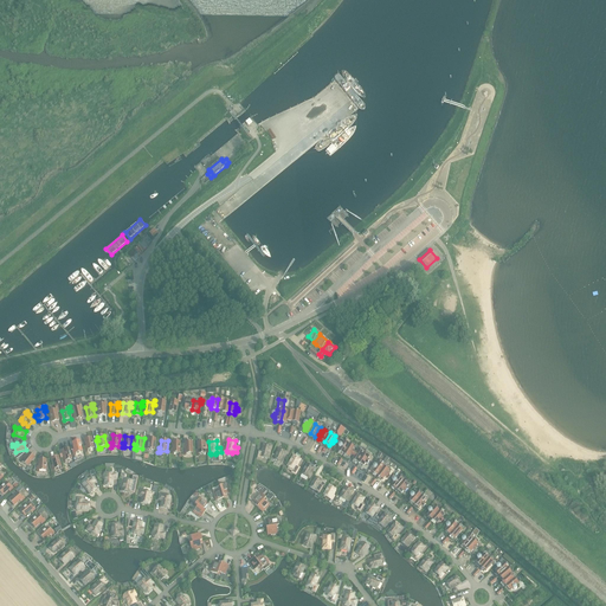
[(339,452),(345,455),(349,445),(345,443),(342,445),(341,445),(340,445),(339,446),(340,447),(341,449),(339,452)]
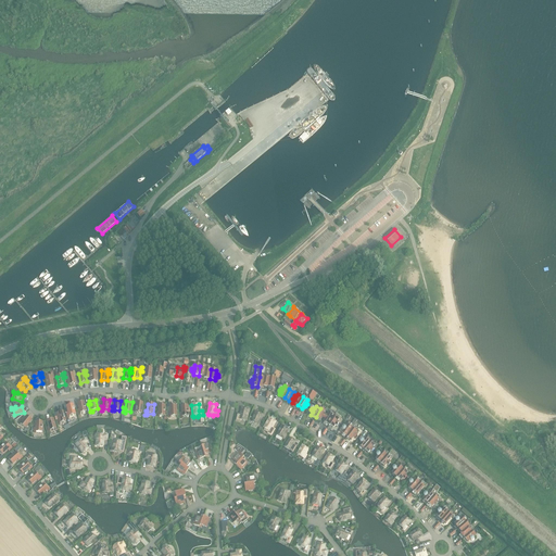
[(240,415),(238,415),(236,421),(240,422),(240,420),(247,421),(249,411),(242,408),(240,415)]
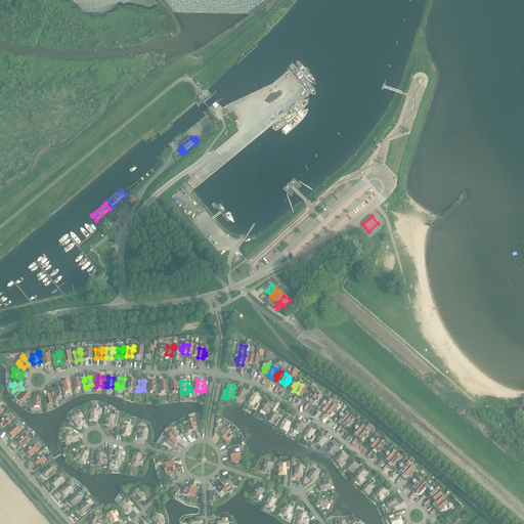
[(304,393),(305,394),(307,391),(305,391),(307,388),(302,385),(298,393),(302,396),(304,393)]
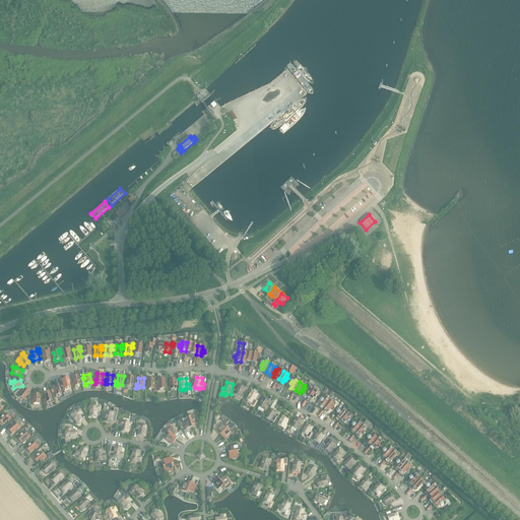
[(55,393),(54,393),(55,397),(56,396),(56,395),(62,393),(59,385),(53,387),(55,393)]
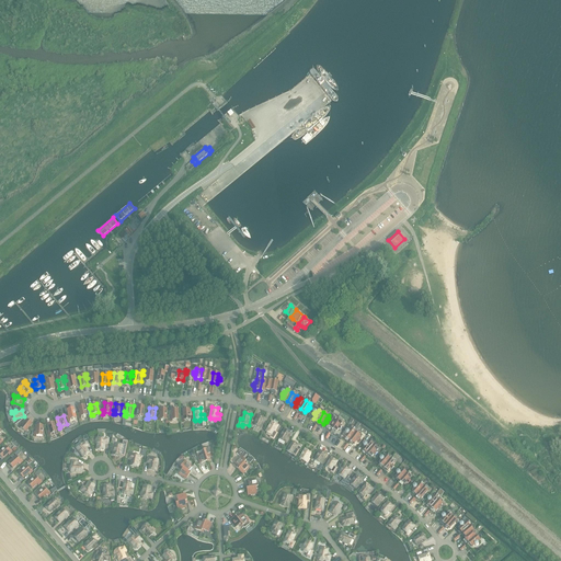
[(254,425),(261,428),(265,419),(259,416),(254,425)]
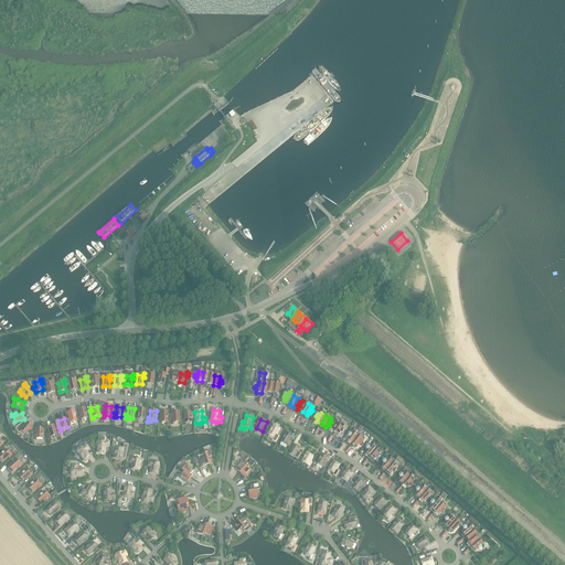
[(329,429),(334,433),(340,424),(334,420),(333,423),(331,422),(329,425),(331,426),(329,429)]
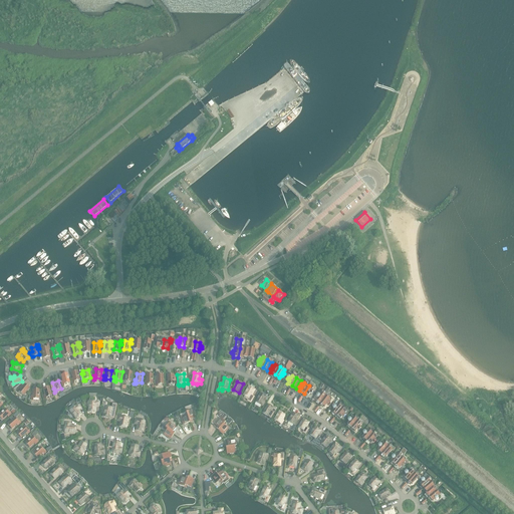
[(29,389),(24,384),(21,390),(19,389),(17,392),(18,393),(19,392),(24,396),(29,389)]
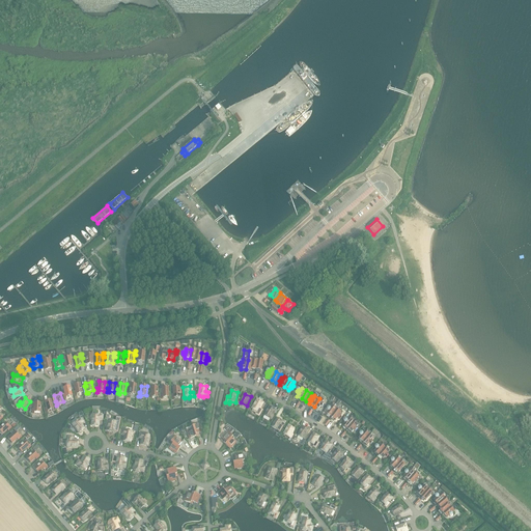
[(324,400),(319,398),(314,407),(318,409),(320,407),(323,408),(324,404),(323,403),(324,400)]
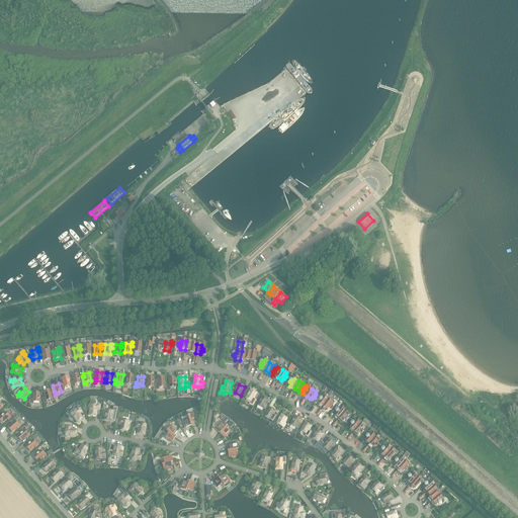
[(250,404),(253,406),(256,401),(254,399),(257,394),(251,390),(246,399),(247,400),(246,401),(250,403),(249,403),(250,404)]
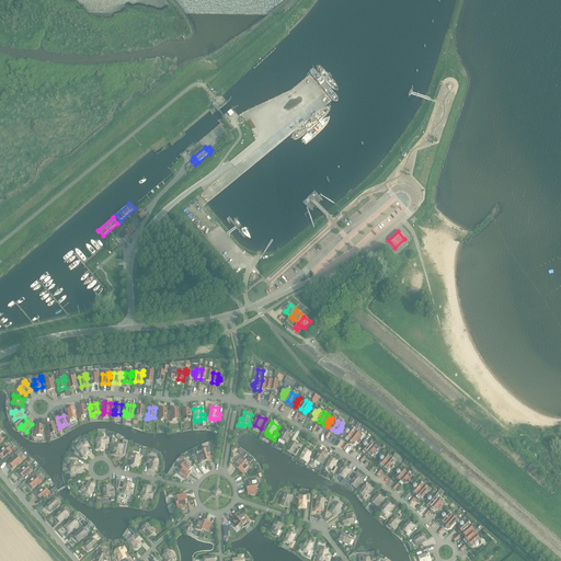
[(49,431),(47,432),(49,435),(50,435),(50,434),(56,432),(54,423),(47,424),(49,431)]
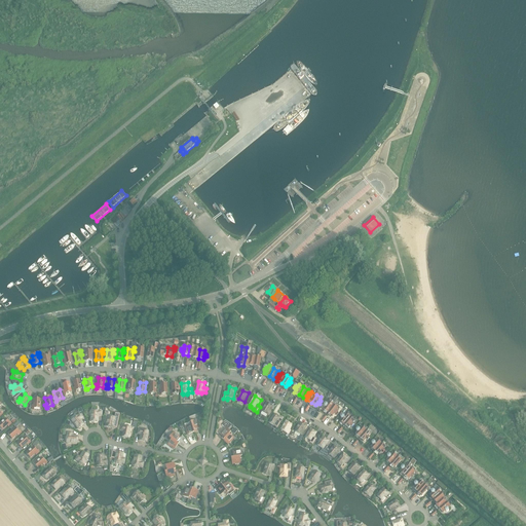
[(40,400),(34,399),(34,406),(32,405),(32,409),(34,410),(34,408),(40,408),(40,400)]
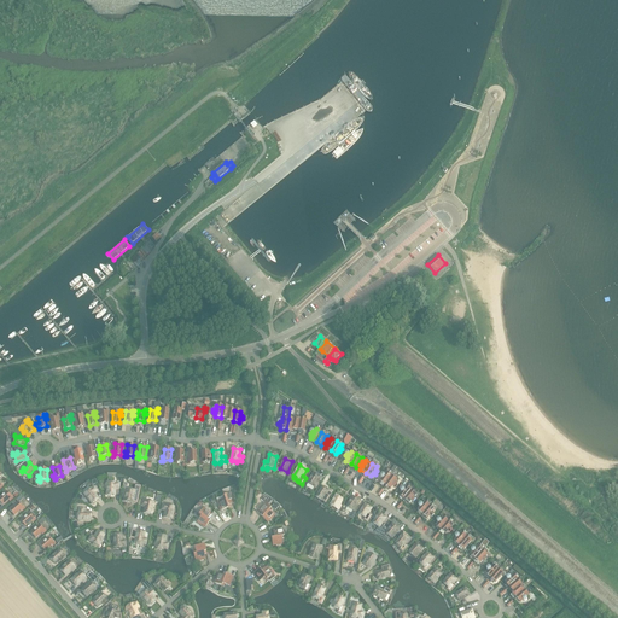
[(315,488),(320,478),(314,473),(308,484),(315,488)]
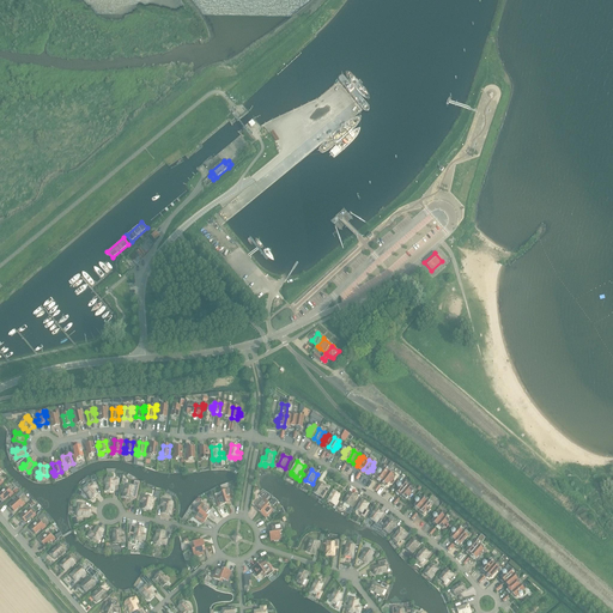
[(378,473),(378,474),(380,475),(377,478),(382,481),(389,473),(384,469),(382,472),(381,471),(380,472),(378,473)]
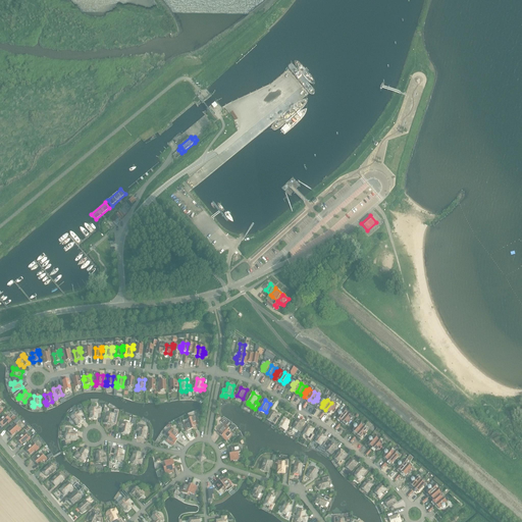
[(333,408),(335,406),(331,403),(325,410),(330,413),(331,411),(333,412),(335,409),(333,408)]
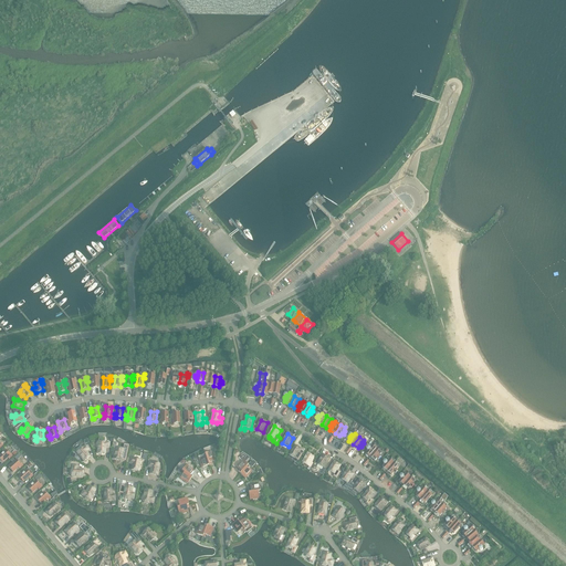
[(105,448),(108,448),(108,442),(105,442),(98,442),(98,443),(97,443),(96,448),(98,448),(97,454),(105,454),(105,448)]
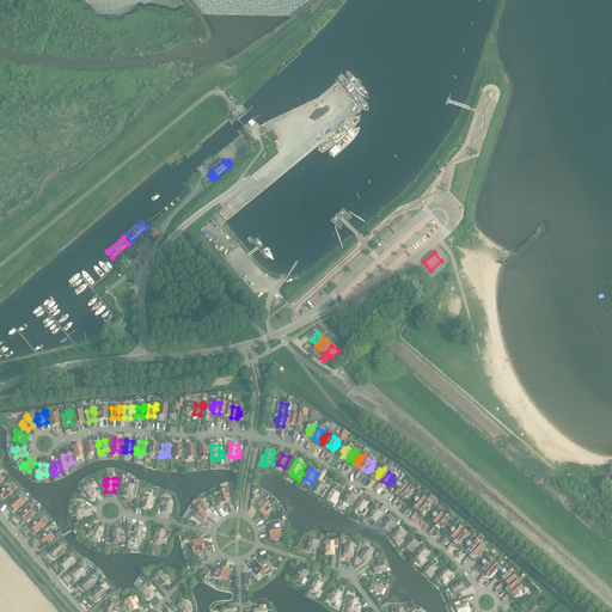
[(83,487),(83,488),(84,489),(91,499),(97,494),(93,489),(96,487),(93,482),(90,484),(89,484),(87,483),(86,483),(83,487)]
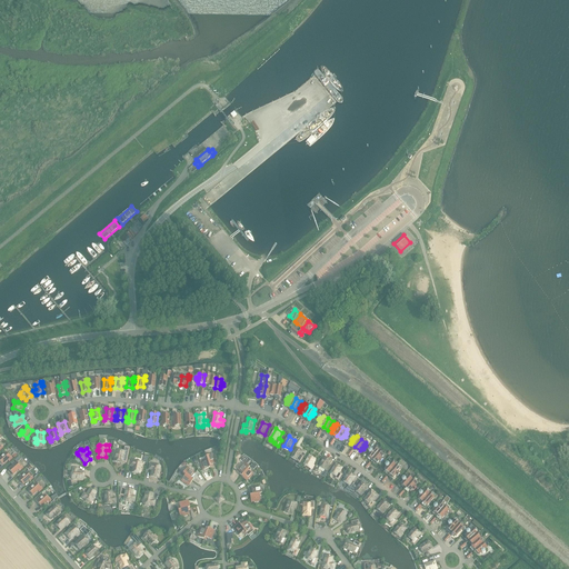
[(291,458),(300,463),(303,457),(301,455),(302,452),(301,451),(302,450),(298,448),(298,449),(297,448),(291,458)]
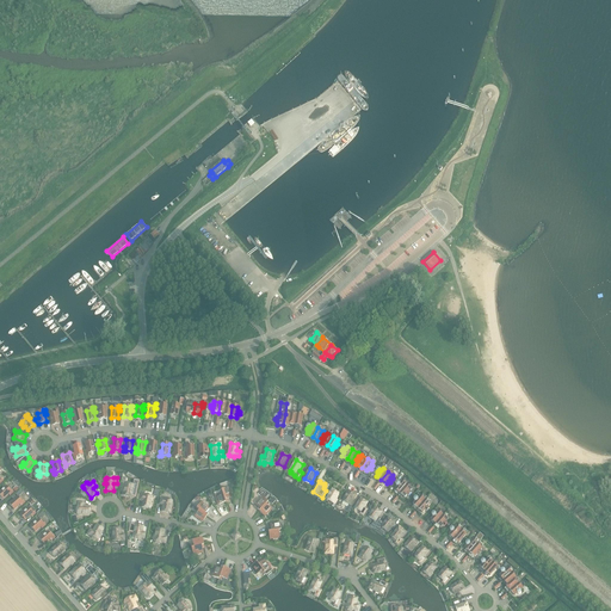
[(397,487),(395,491),(400,494),(407,486),(402,481),(400,485),(399,483),(397,483),(396,485),(396,486),(397,487)]
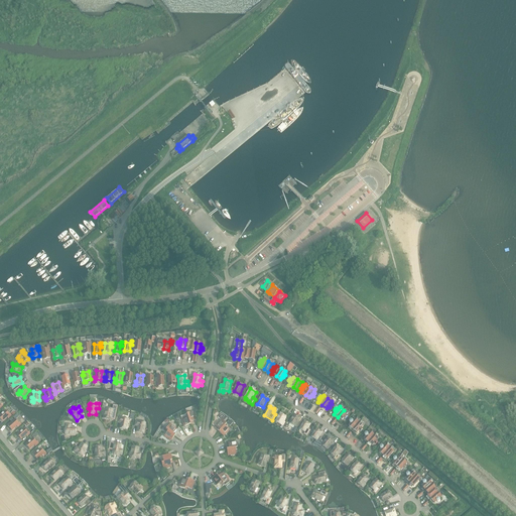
[(105,409),(104,413),(105,413),(104,418),(110,420),(110,419),(115,420),(117,410),(112,409),(106,408),(106,409),(105,409)]
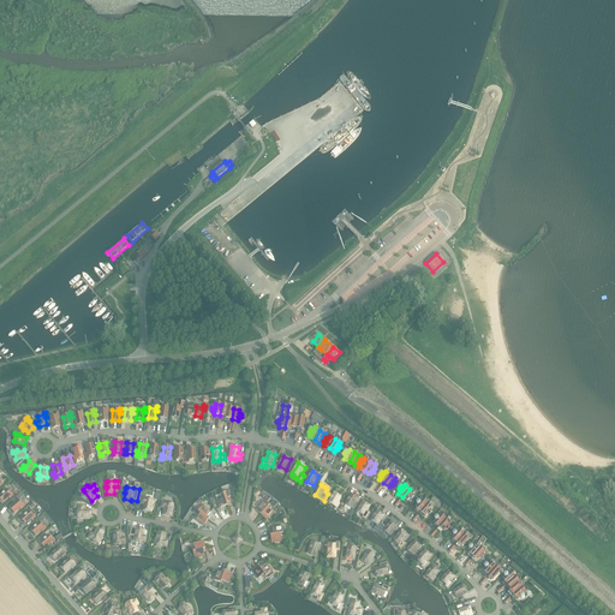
[(412,495),(415,493),(410,489),(402,497),(407,501),(410,499),(412,500),(415,497),(412,495)]
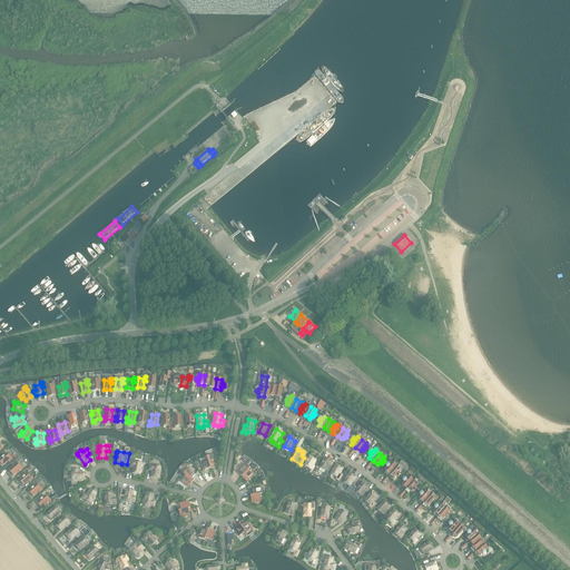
[(0,459),(0,462),(2,465),(8,461),(9,462),(12,460),(11,458),(10,459),(6,454),(0,459)]
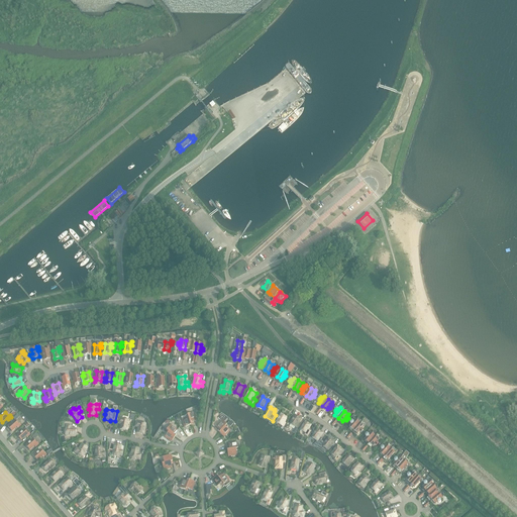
[(194,413),(187,415),(191,425),(193,424),(192,422),(196,421),(194,413)]
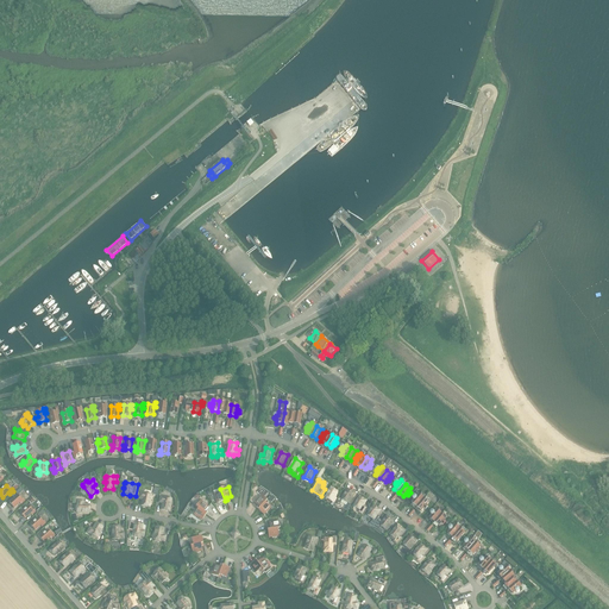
[(338,493),(331,488),(325,498),(332,502),(338,493)]
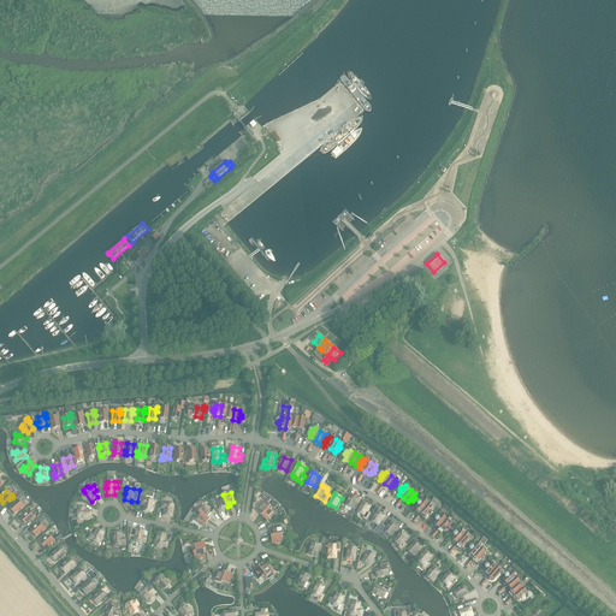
[(220,496),(215,497),(217,499),(219,509),(227,507),(223,495),(220,496)]
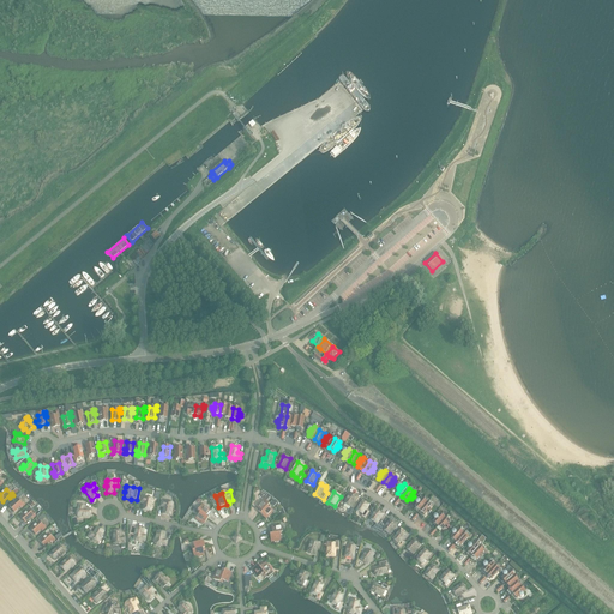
[(350,494),(344,504),(351,507),(357,498),(350,494)]
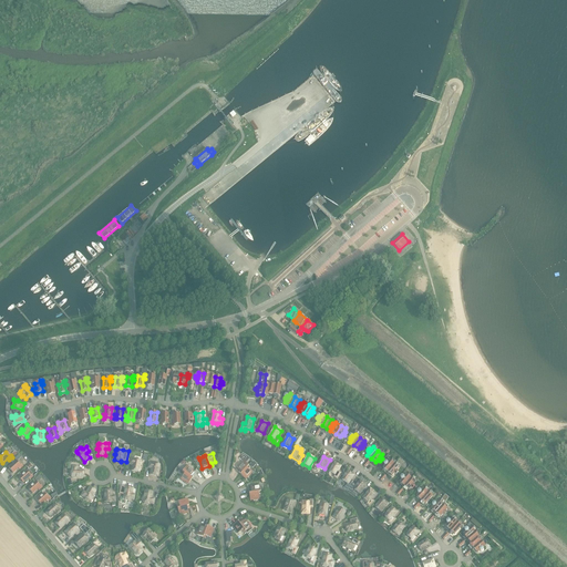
[(133,465),(132,471),(138,473),(140,466),(141,467),(142,463),(141,462),(141,461),(134,460),(131,460),(130,464),(133,465)]
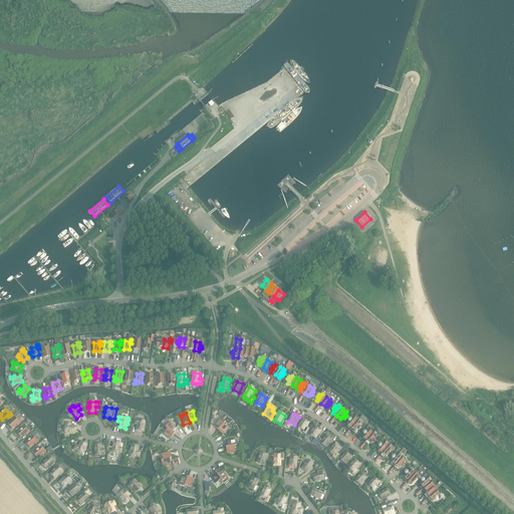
[(347,425),(351,429),(357,422),(353,418),(351,420),(350,420),(349,420),(348,421),(348,422),(349,423),(347,425)]
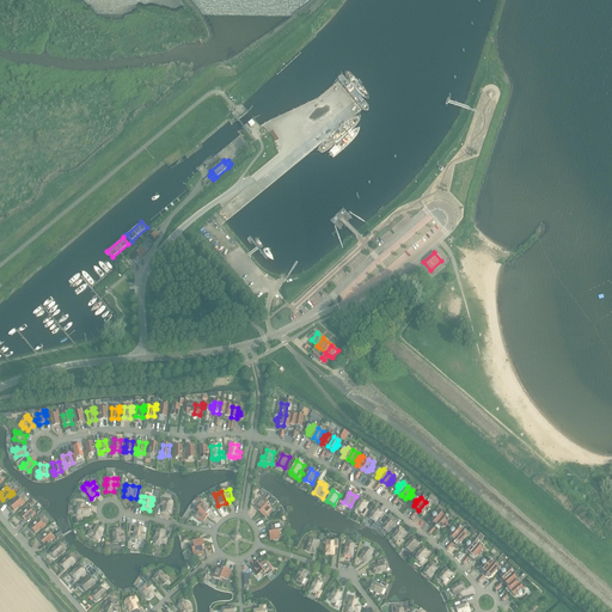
[(22,503),(18,499),(10,505),(14,510),(20,506),(22,507),(24,503),(23,502),(22,503)]
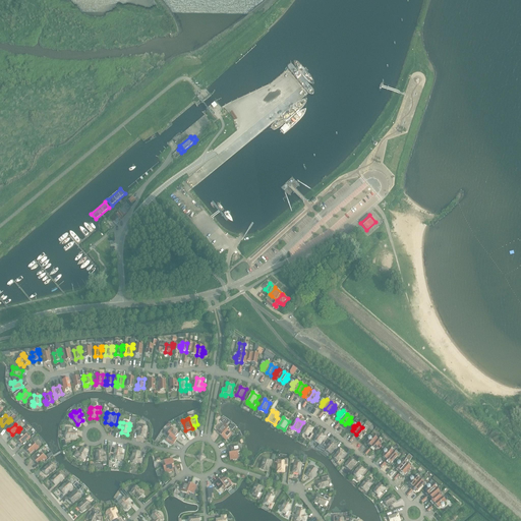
[(221,437),(228,428),(224,424),(218,429),(221,432),(220,435),(221,437)]
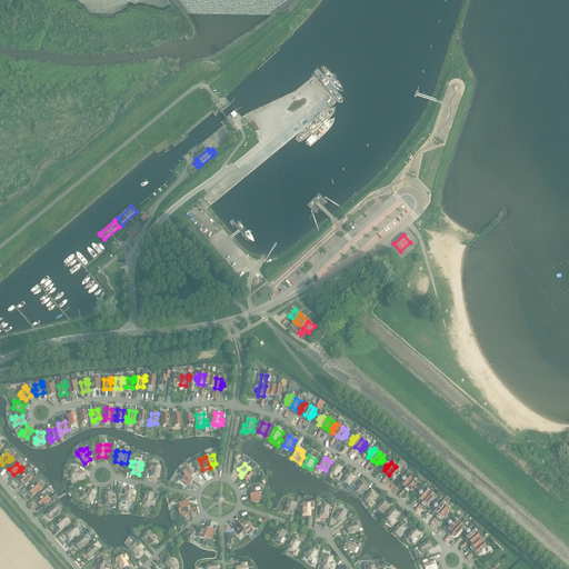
[(158,478),(160,467),(159,467),(159,466),(155,465),(155,466),(153,465),(153,466),(149,465),(148,470),(152,470),(150,477),(158,478)]
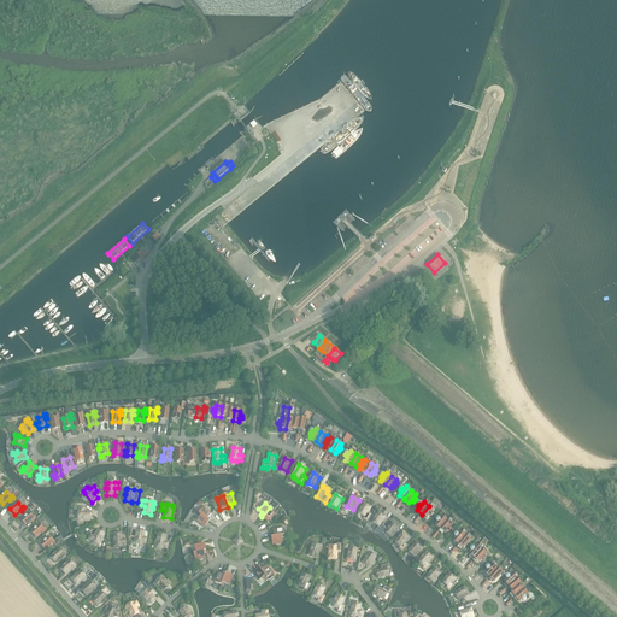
[(371,507),(364,504),(358,513),(364,517),(363,519),(366,522),(371,515),(368,513),(371,507)]
